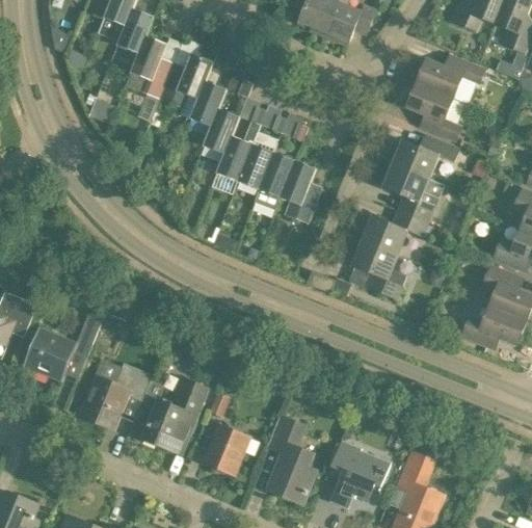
[(125,25),(131,7),(132,7),(135,0),(110,0),(104,17),(124,25),(125,25)]
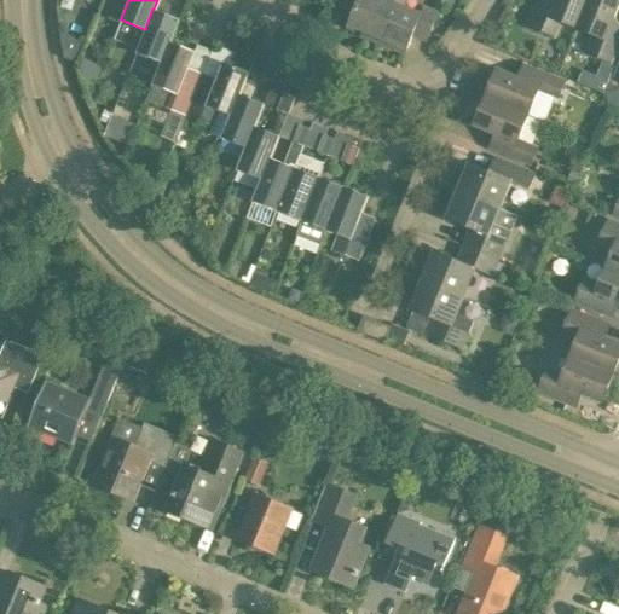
[(353,7),(346,24),(376,36),(391,0),(342,0),(341,3),(353,7)]
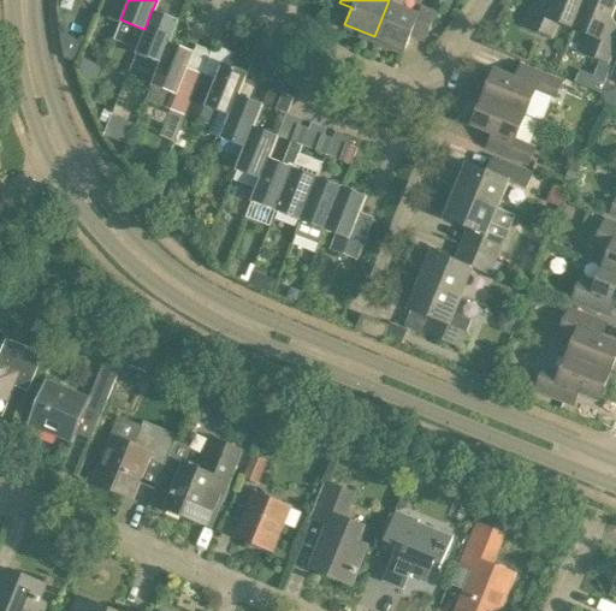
[(421,4),(418,12),(402,6),(404,0),(389,0),(389,1),(389,0),(374,36),(403,48),(409,33),(425,39),(436,10),(421,4)]
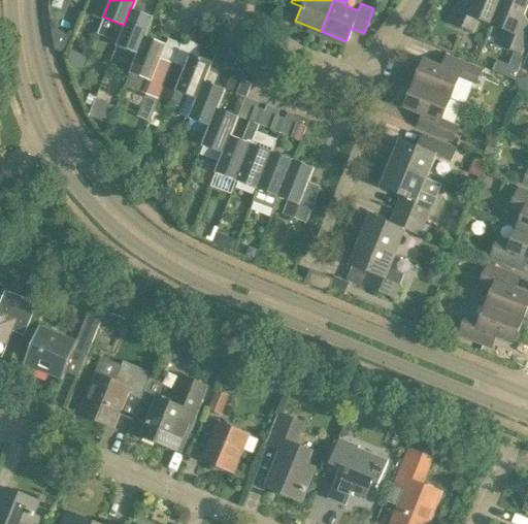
[(477,17),(491,22),(499,0),(472,0),(460,0),(452,22),(472,30),(477,17)]
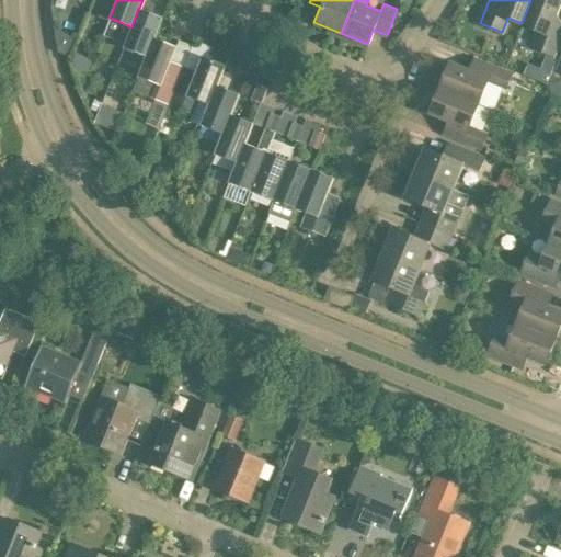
[(530,0),(522,23),(538,30),(531,46),(552,55),(560,34),(560,25),(551,22),(560,0),(530,0)]
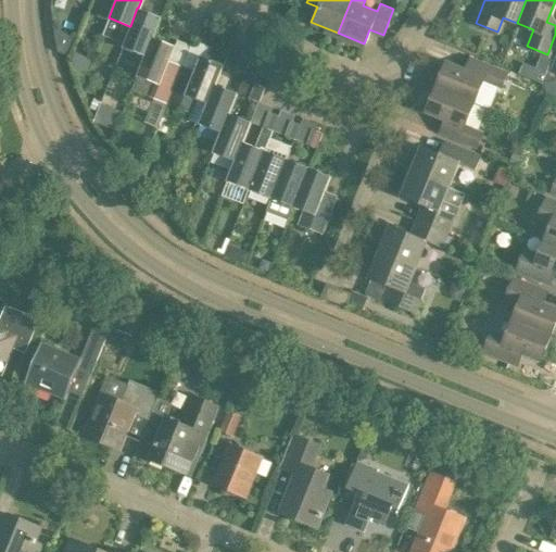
[(122,46),(144,54),(151,36),(159,16),(138,8),(137,8),(130,26),(129,26),(122,46)]
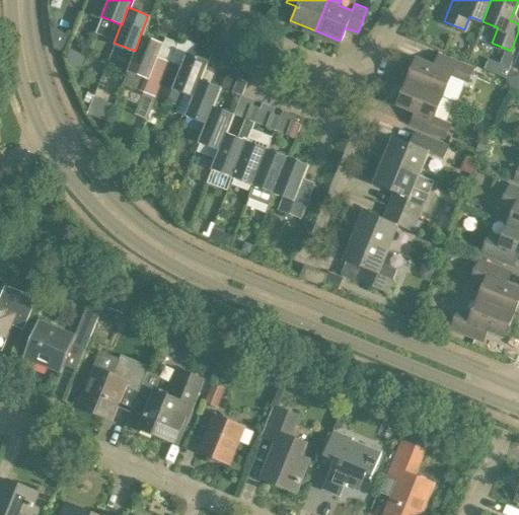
[(71,32),(50,22),(52,33),(54,45),(62,49),(71,32)]
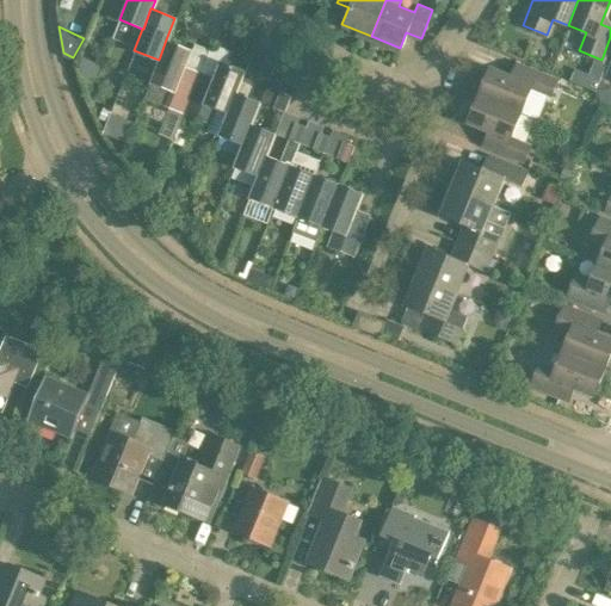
[(152,81),(143,101),(161,103),(184,112),(196,81),(180,75),(191,49),(166,39),(159,60),(150,81),(152,81)]
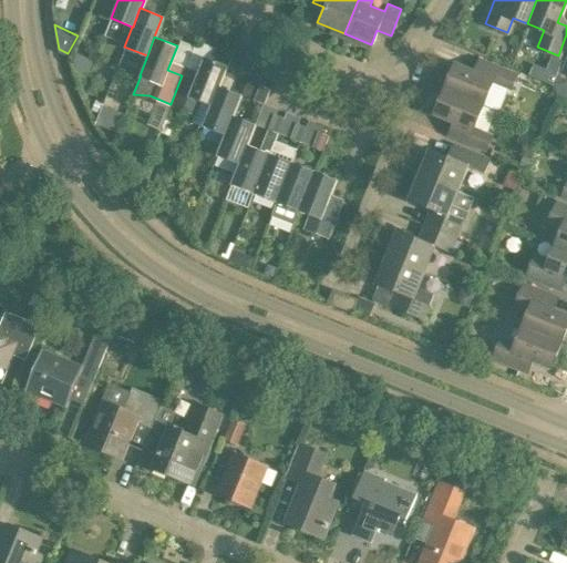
[(204,57),(194,80),(182,75),(171,104),(196,114),(202,100),(210,103),(210,104),(218,85),(232,53),(213,47),(208,58),(204,57)]
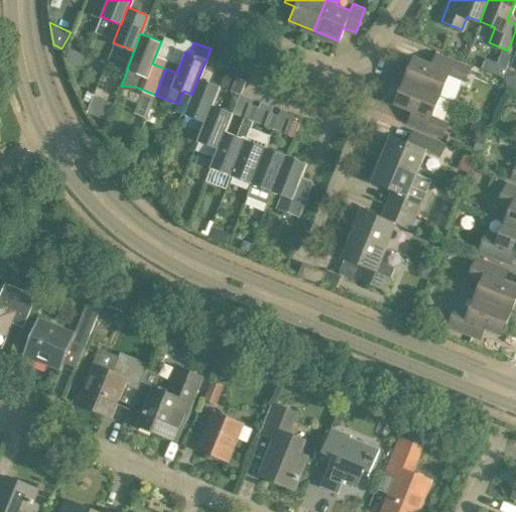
[(232,53),(223,49),(218,62),(227,67),(232,53)]
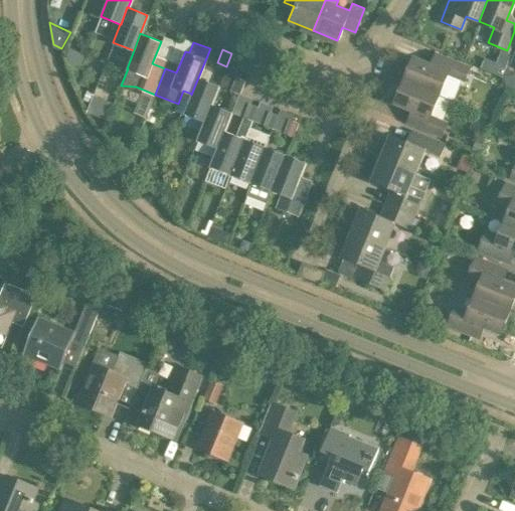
[(411,57),(402,79),(439,95),(448,71),(464,78),(469,66),(441,55),(436,67),(411,57)]
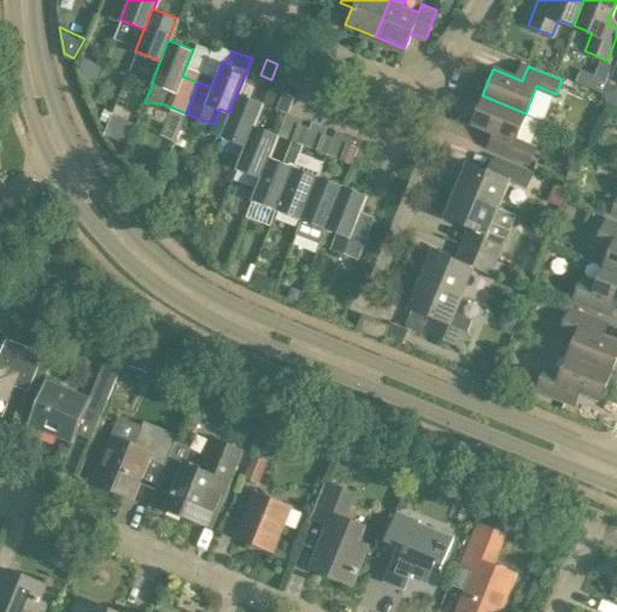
[(591,86),(601,89),(605,78),(594,74),(591,86)]
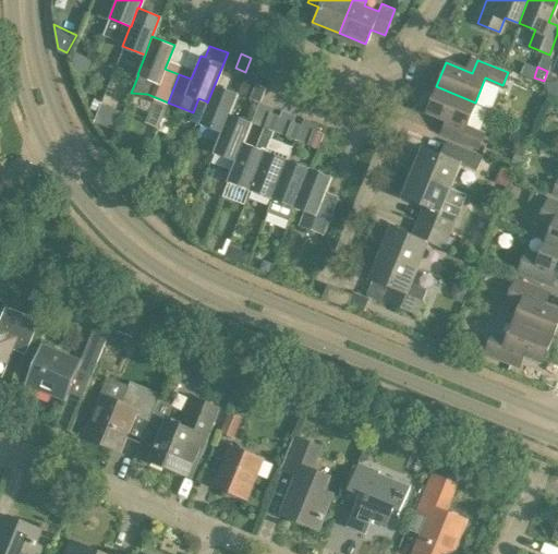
[(557,77),(545,80),(546,97),(557,96),(557,77)]
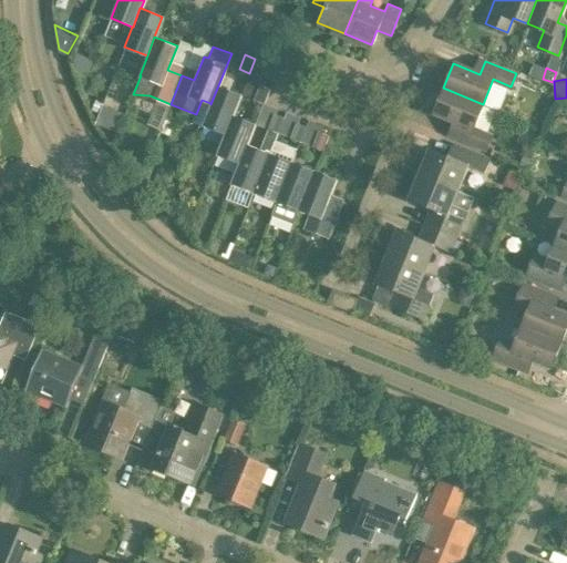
[(268,86),(258,82),(251,96),(263,101),(268,86)]
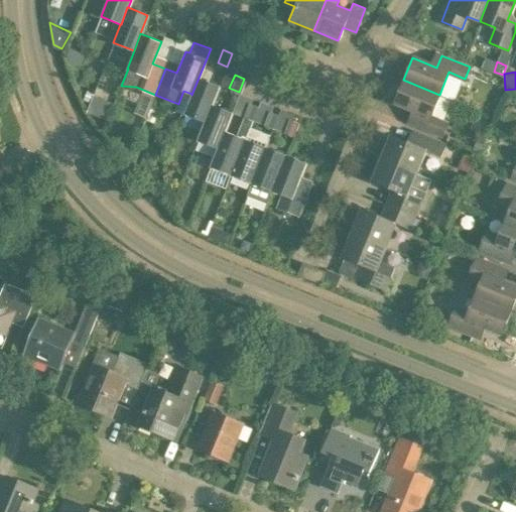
[(205,121),(212,104),(219,86),(199,78),(191,95),(191,94),(183,113),(205,121)]
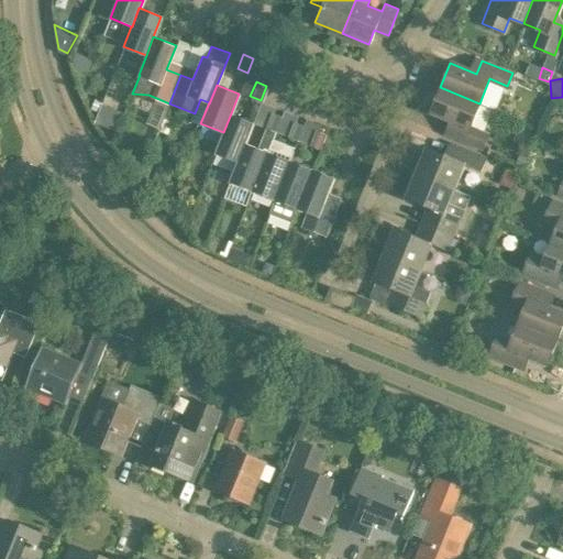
[(470,127),(479,103),(440,87),(430,112),(456,123),(451,135),(482,148),(487,134),(470,127)]
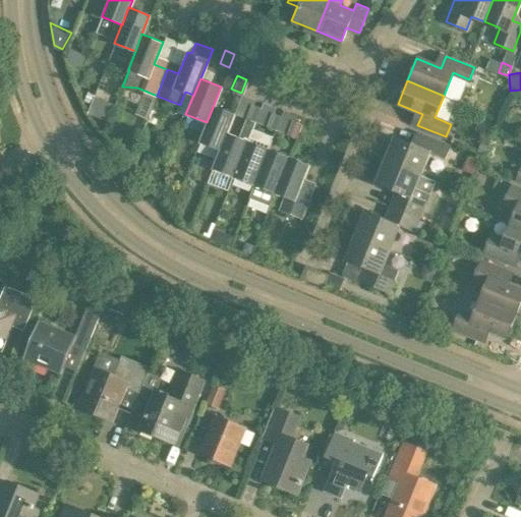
[(90,102),(93,93),(85,91),(82,99),(90,102)]
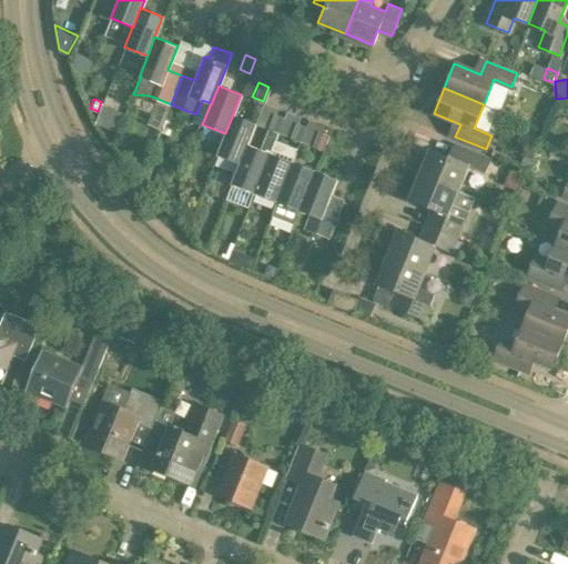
[(285,117),(274,112),(267,127),(279,131),(285,117)]
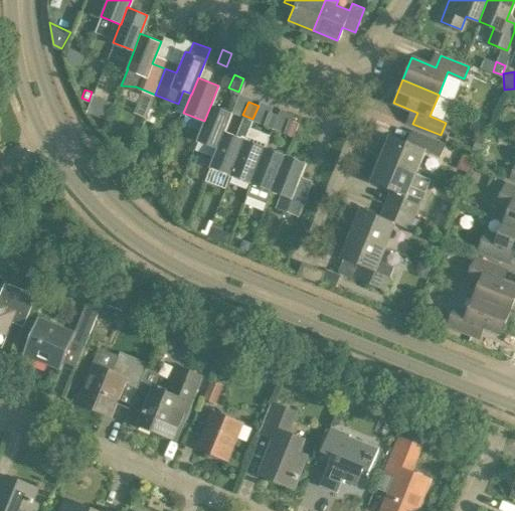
[(211,104),(204,121),(196,139),(216,147),(223,130),(224,130),(231,112),(211,104)]
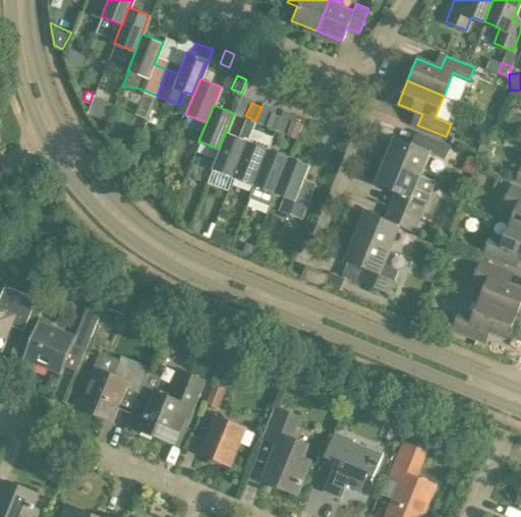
[(281,115),(272,111),(267,124),(276,128),(281,115)]
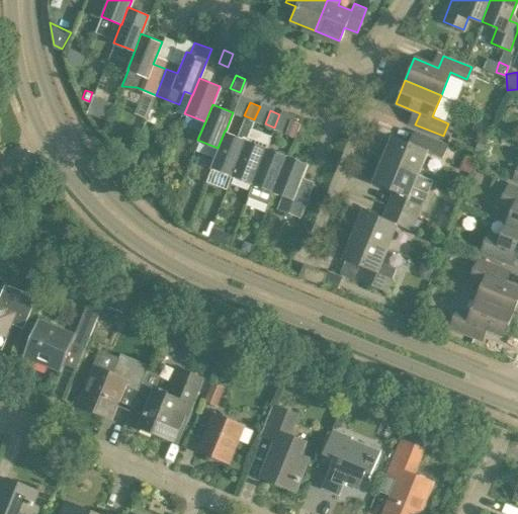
[(218,148),(210,166),(232,175),(246,139),(250,127),(251,127),(254,119),(244,115),(237,135),(226,131),(225,131),(218,148)]
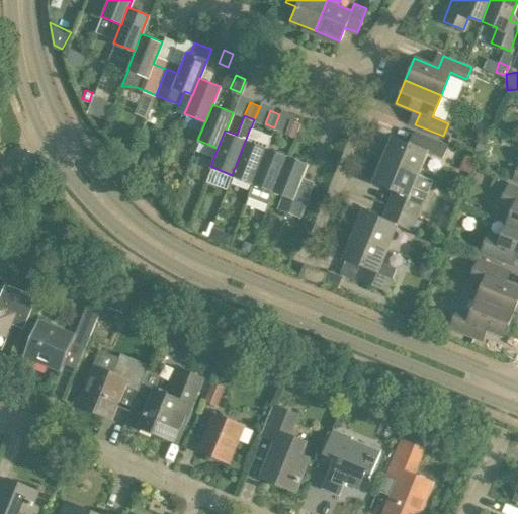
[(300,121),(290,118),(285,132),(294,136),(300,121)]
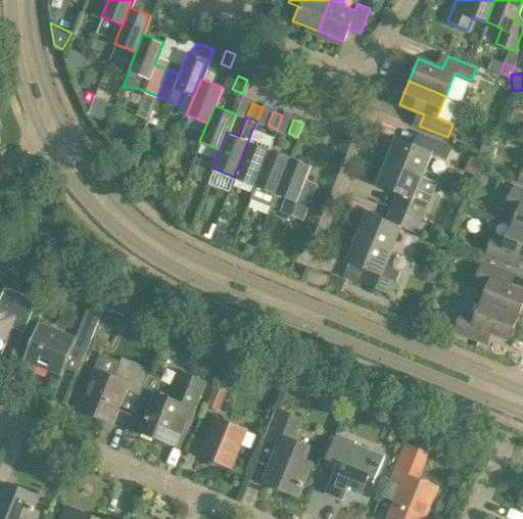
[(234,177),(254,185),(269,148),(274,137),(253,129),(252,129),(248,140),(234,177)]
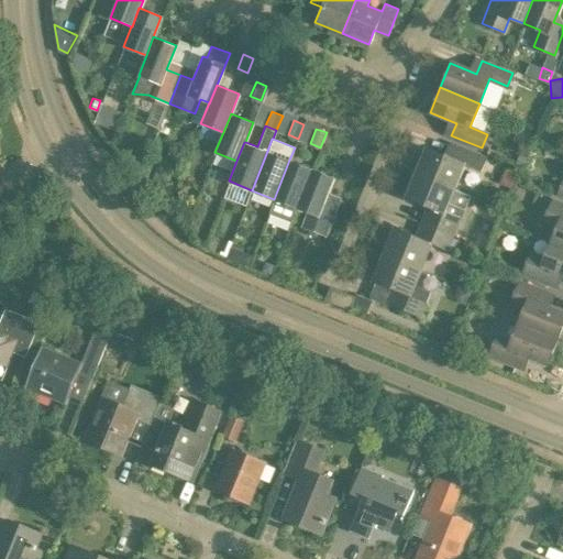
[(451,157),(424,146),(415,173),(453,188),(464,163),(481,170),(486,156),(456,144),(451,157)]
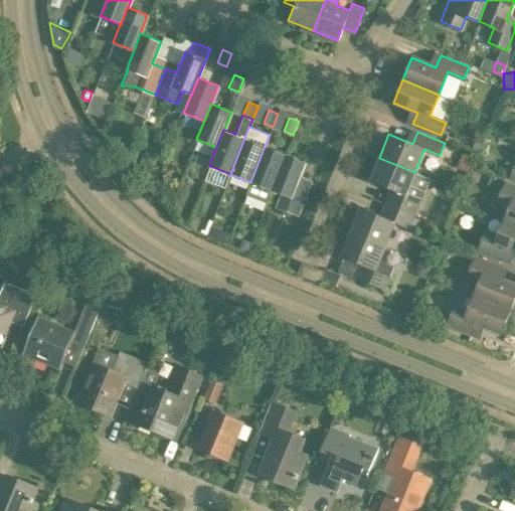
[(266,202),(271,190),(285,154),(265,146),(250,182),(245,194),(266,202)]
